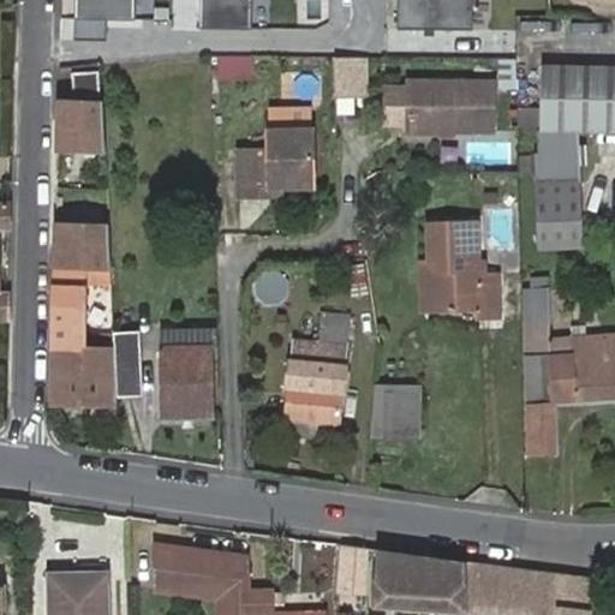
[(76,0),(77,21),(109,21),(136,21),(136,0),(76,0)]
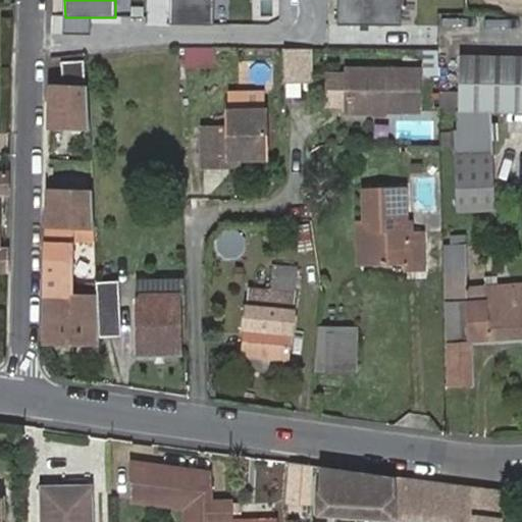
[(214,0),(170,0),(170,24),(214,24),(214,0)]
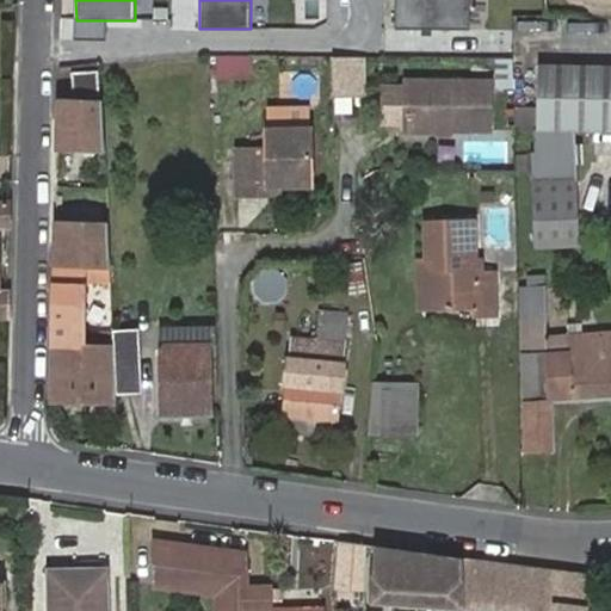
[(470,0),(396,0),(396,30),(471,30),(470,0)]
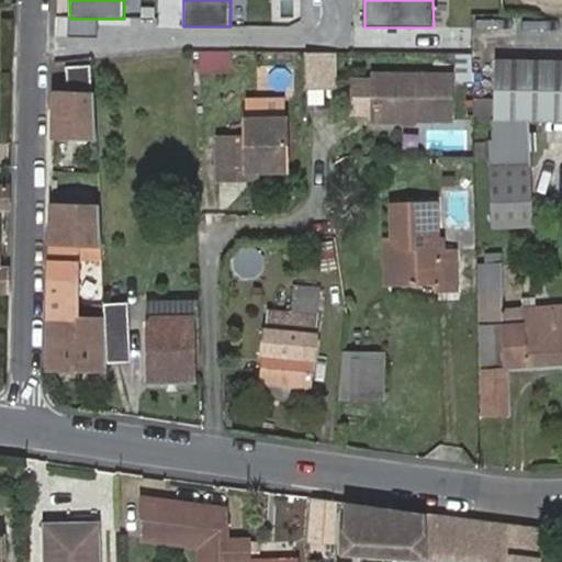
[(70,19),(69,36),(100,37),(100,19),(70,19)]
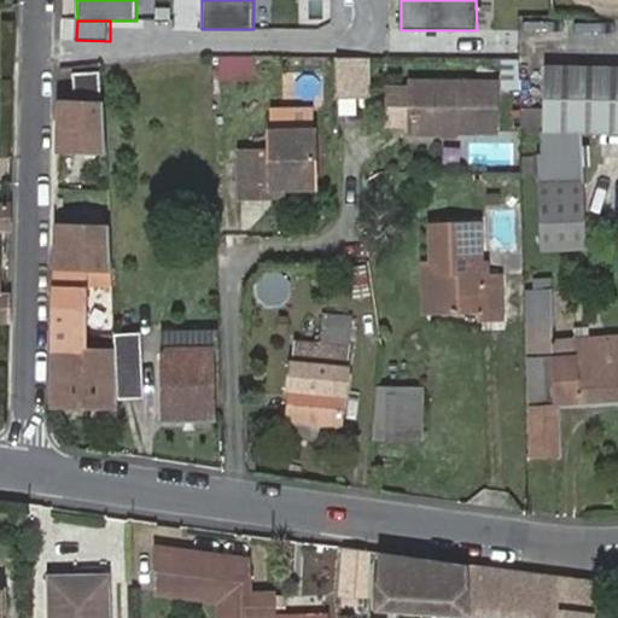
[(239,70),(258,71),(258,53),(223,52),(222,75),(238,75),(239,70)]
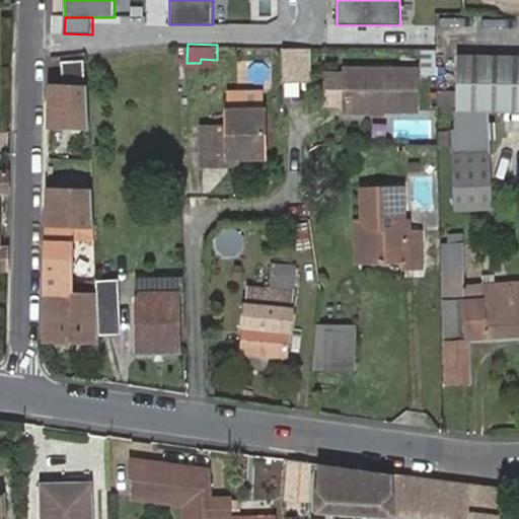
[(287,48),(287,74),(306,73),(306,48),(287,48)]
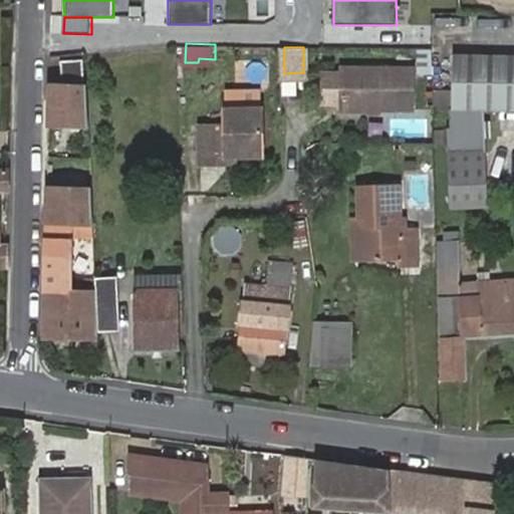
[(454,94),(434,94),(434,109),(454,109),(454,131),(435,132),(435,148),(449,148),(451,210),(487,209),(486,143),(493,142),(492,131),(487,131),(486,117),(513,116),(513,58),(454,60),(454,94)]
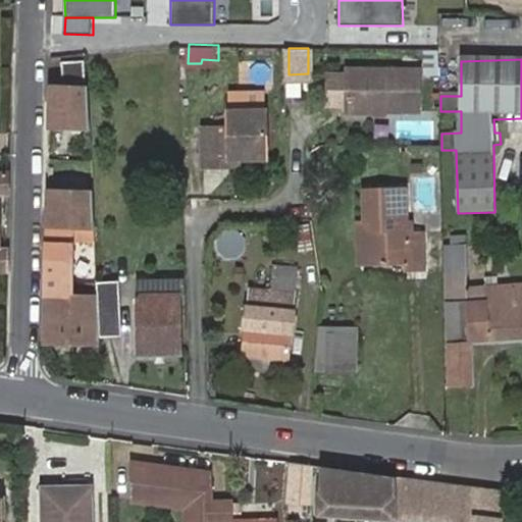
[(65,83),(86,81),(84,61),(63,63),(65,83)]
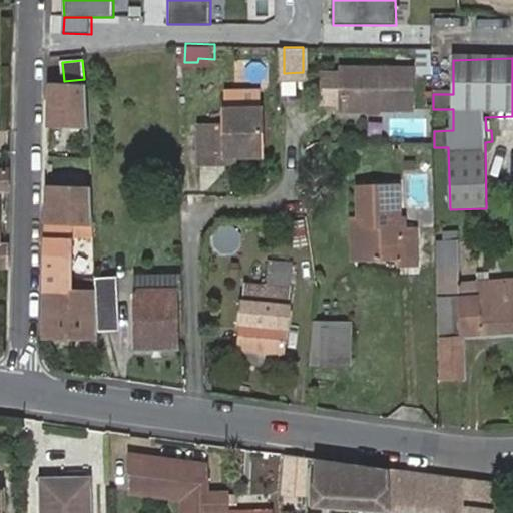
[(412,68),(342,67),(342,109),(362,109),(372,107),(412,108),(412,68)]
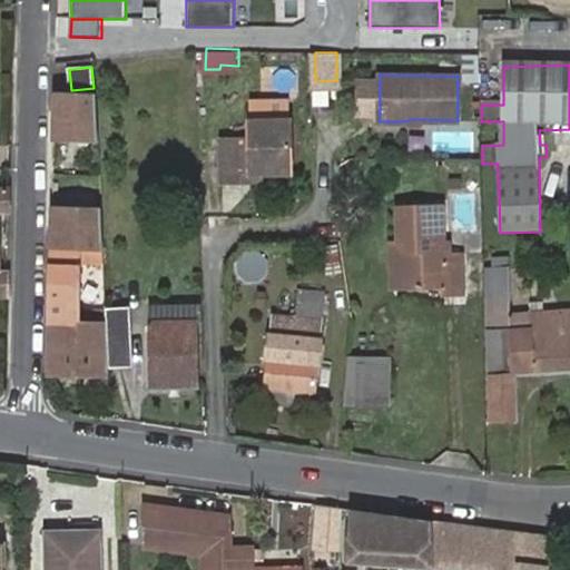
[(480,118),(461,118),(461,124),(443,123),(443,145),(480,146),(480,118)]
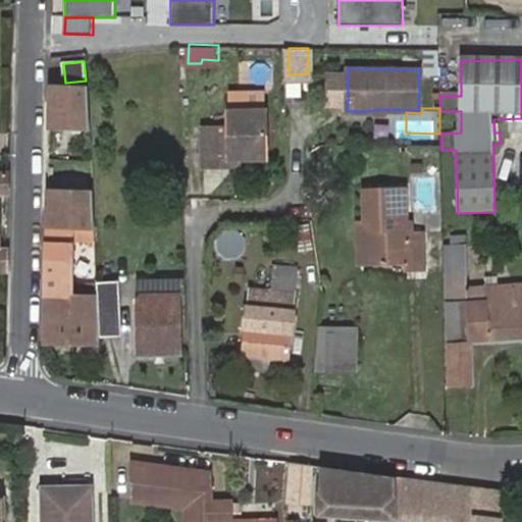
[(206,126),(206,165),(224,165),(224,157),(242,158),(269,157),(268,109),(231,109),(231,125),(206,126)]
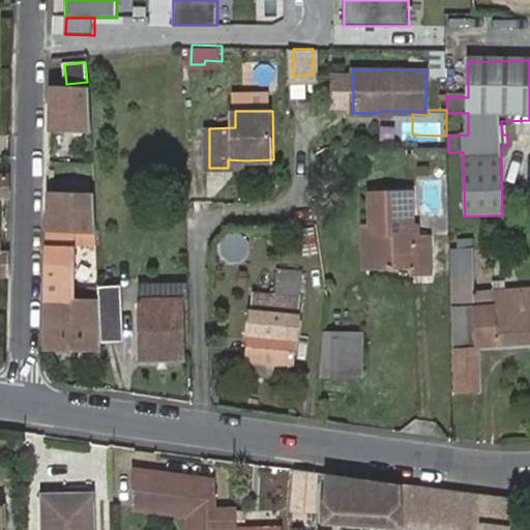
[(63,173),(50,173),(50,200),(62,201),(63,173)]
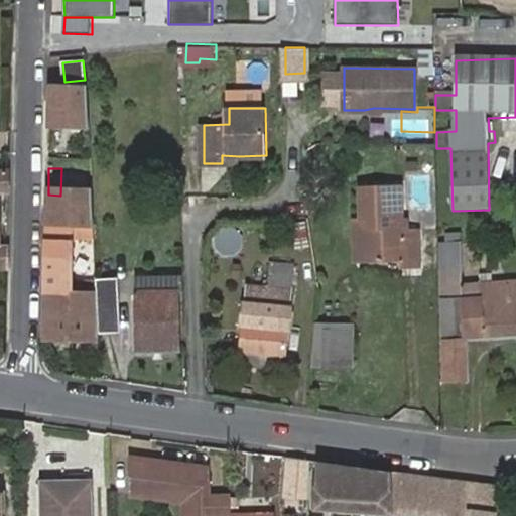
[(0,270),(7,271),(8,246),(0,245),(0,191),(8,192),(9,171),(0,170),(0,270)]
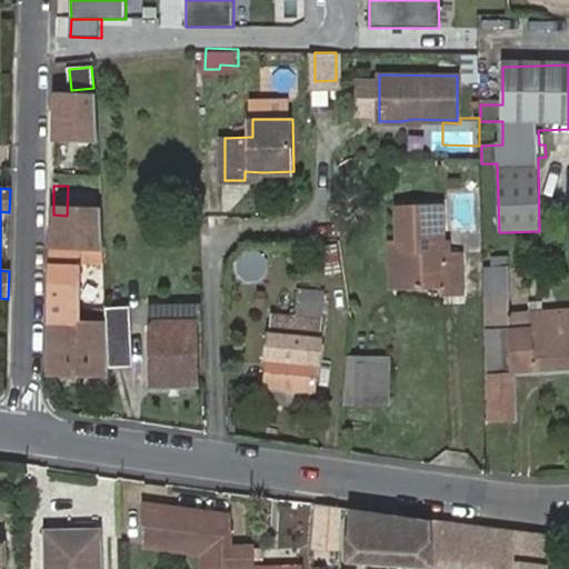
[(401,251),(401,283),(440,283),(440,293),(465,291),(463,253),(446,255),(445,205),(401,206),(401,240),(405,240),(405,251),(401,251)]
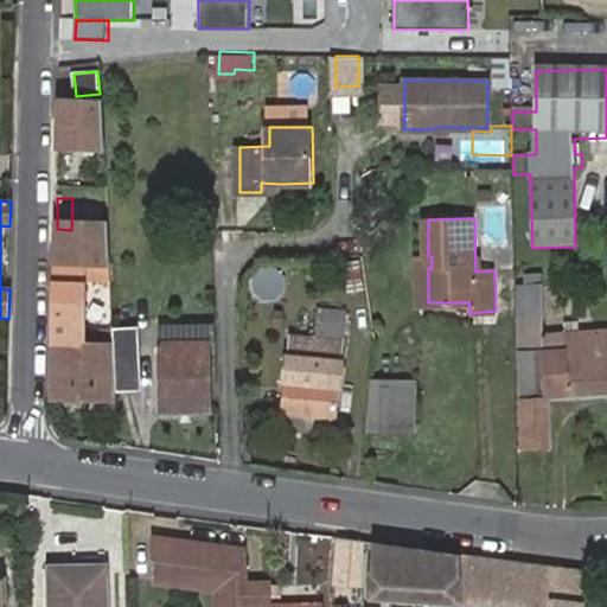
[(417,302),(428,302),(428,268),(432,268),(432,256),(428,256),(417,257),(417,302)]
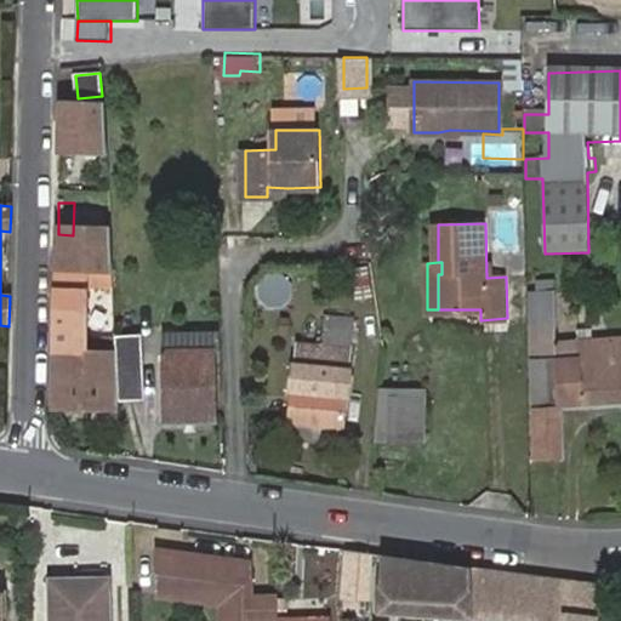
[(562,408),(620,403),(620,335),(554,340),(554,318),(551,317),(551,292),(530,291),(535,461),(563,459),(562,408)]
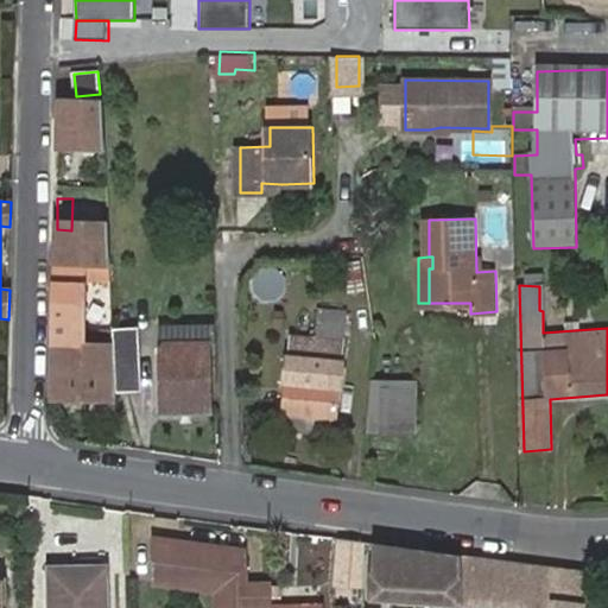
[(83,287),(56,287),(56,335),(86,336),(86,304),(83,303),(83,287)]
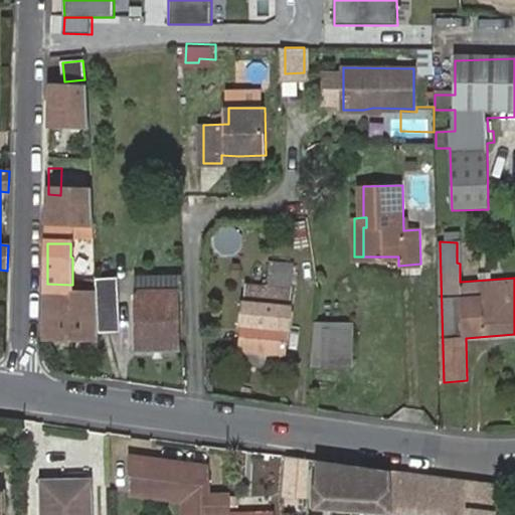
[(246,288),(239,352),(272,355),(287,357),(297,267),(271,265),(268,289),(246,288)]
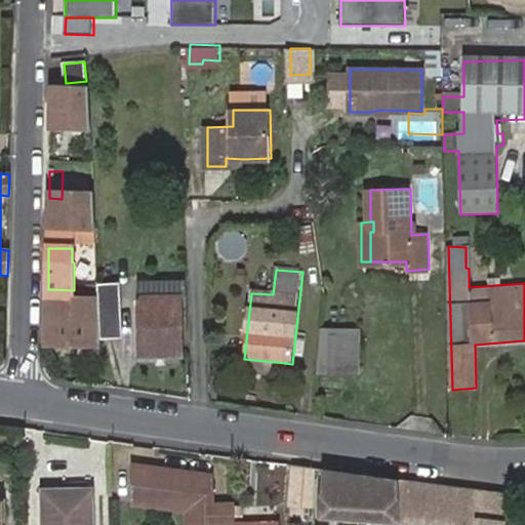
[(99,283),(101,300),(102,338),(122,337),(120,291),(119,283),(99,283)]
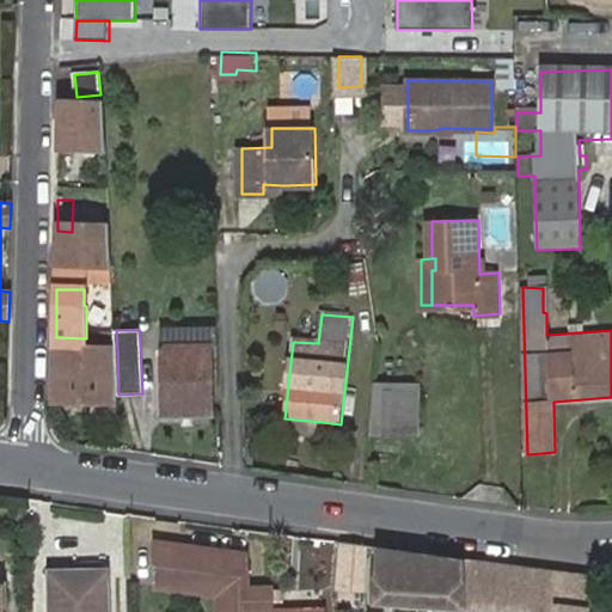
[(86,338),(56,337),(56,349),(86,350),(86,338)]
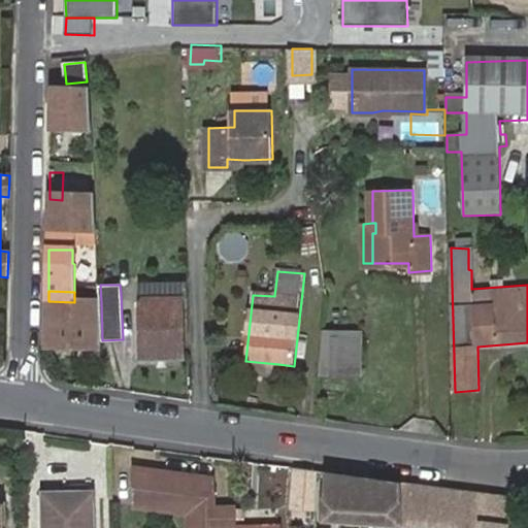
[(136,293),(136,301),(184,299),(184,291),(136,293)]
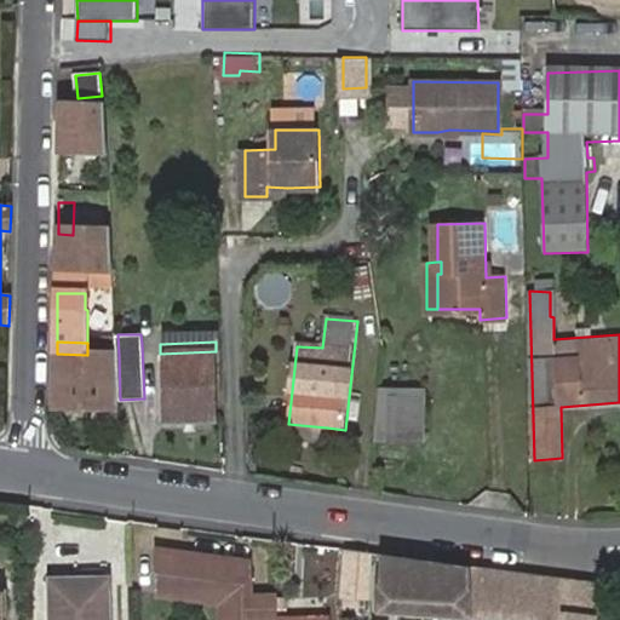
[(216,351),(160,354),(164,424),(217,423),(216,351)]
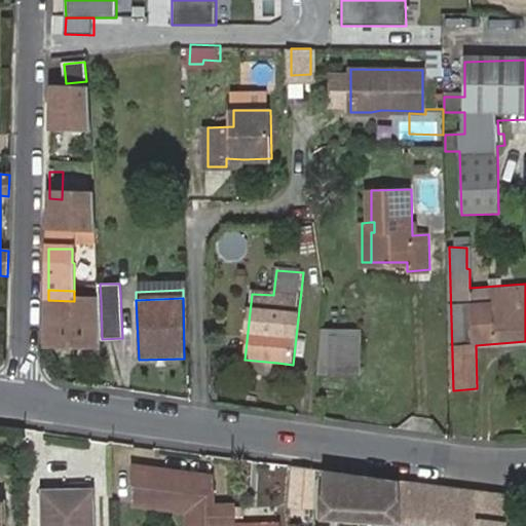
[(47,345),(103,346),(102,339),(101,301),(74,301),(48,300),(47,345)]
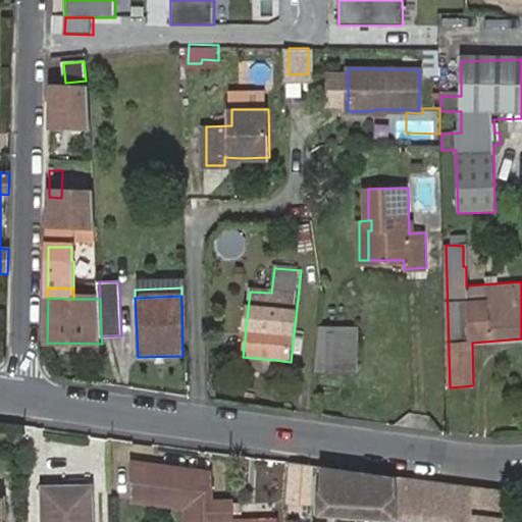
[(357,372),(358,329),(320,328),(317,372),(357,372)]
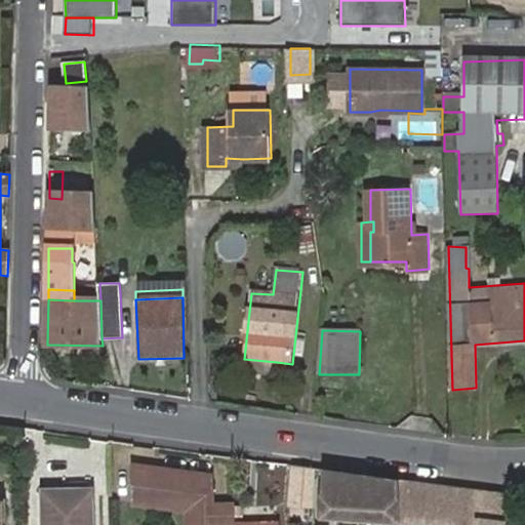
[(277,362),(244,359),(243,371),(276,373),(277,362)]
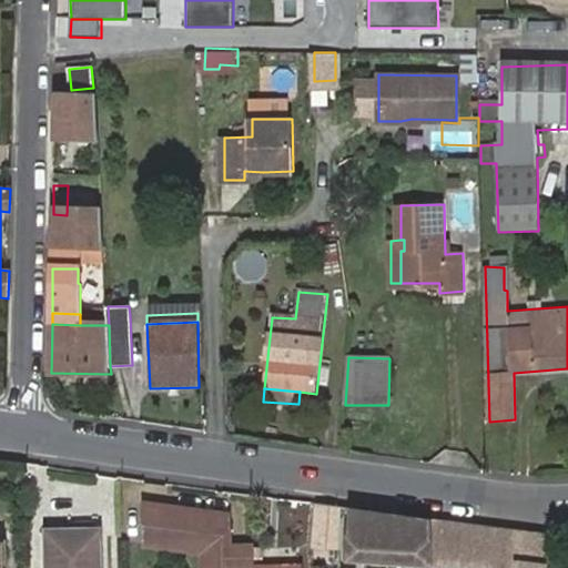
[(255,567),(256,567),(255,546),(234,547),(232,516),(143,503),(143,543),(205,551),(205,567),(255,567)]
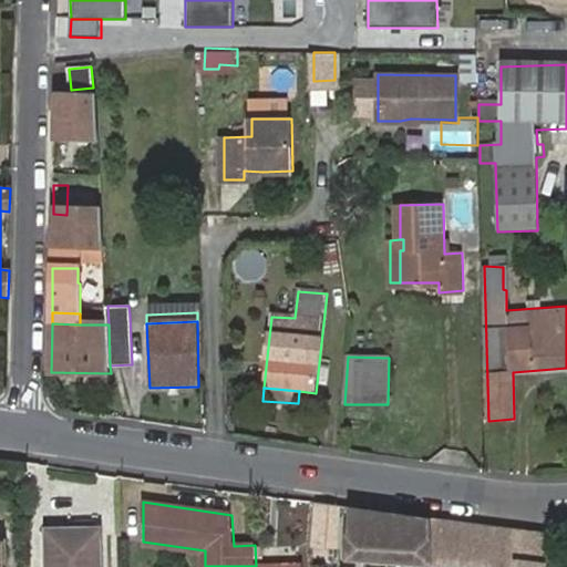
[(341,507),(313,504),(311,545),(321,545),(321,540),(341,542),(341,507)]
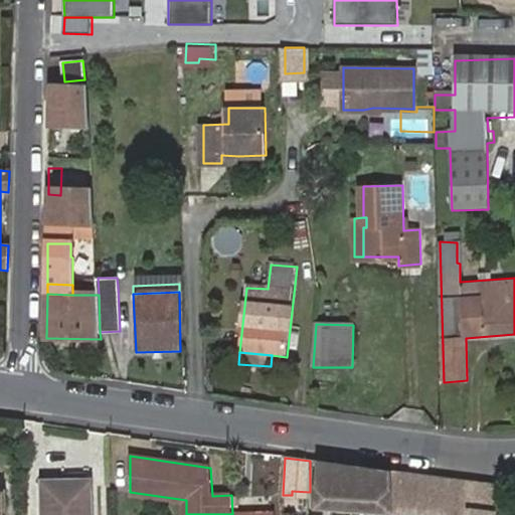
[(402,473),(316,461),(315,484),(313,484),(313,507),(331,508),(330,514),(343,514),(374,514),(375,511),(386,512),(385,514),(404,514),(405,514),(403,514),(402,473)]
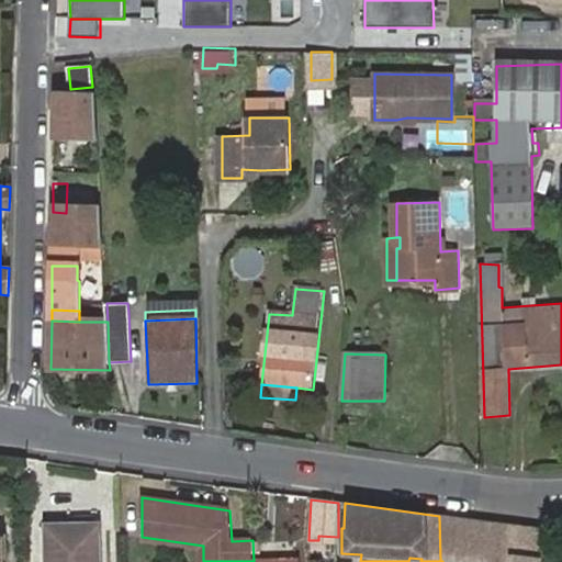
[(495,524),(439,516),(440,561),(442,561),(470,561),(508,561),(509,548),(494,547),(495,524)]
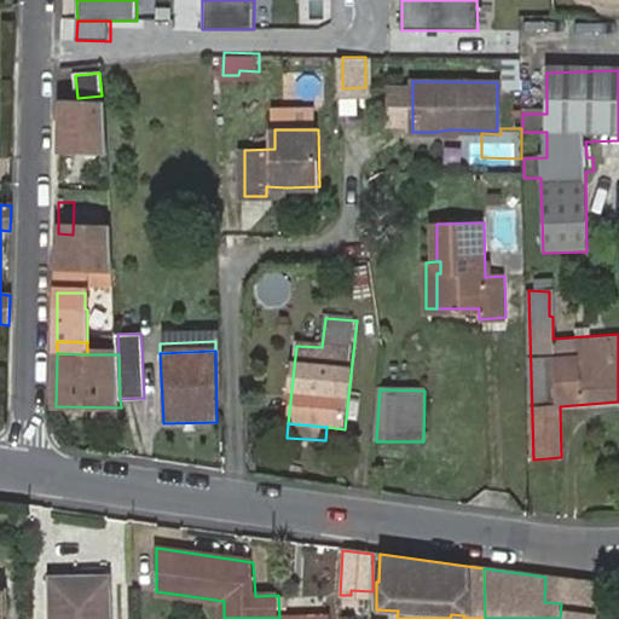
[(108,618),(108,582),(74,583),(74,577),(50,578),(51,618),(108,618)]
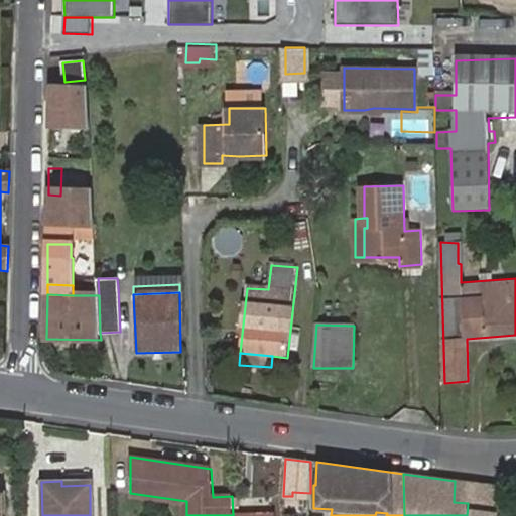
[(496,515),(500,486),(455,481),(454,502),(468,503),(467,515),(496,515)]
